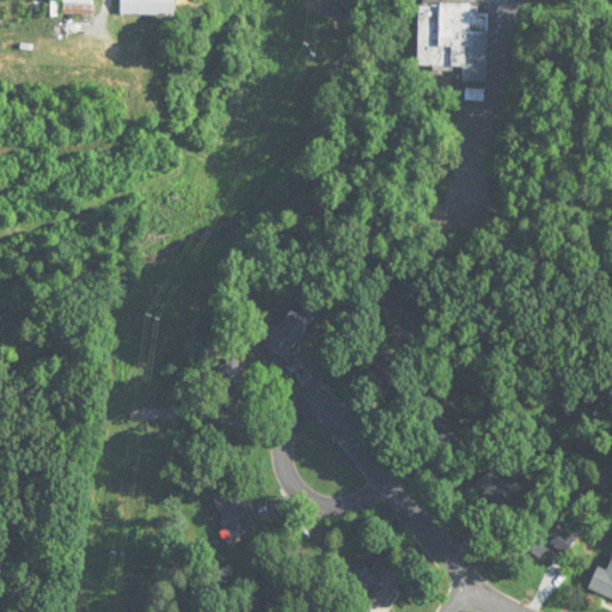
[(62,0),(63,16),(92,16),(91,0),(62,0)]
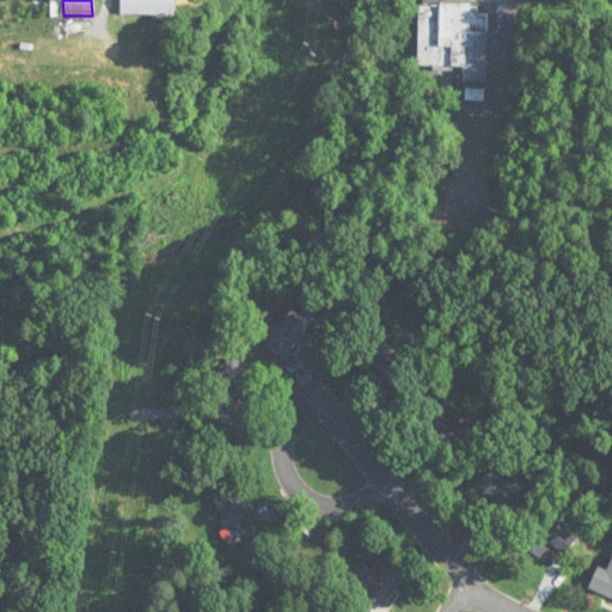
[(175,16),(173,0),(120,0),(120,16),(175,16)]
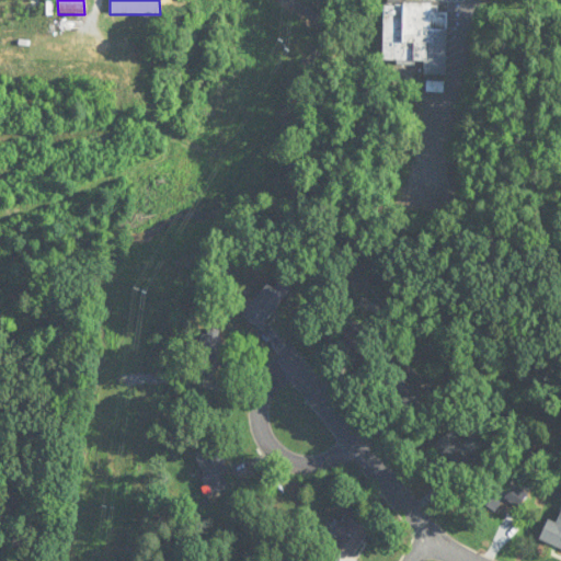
[(447,14),(438,14),(438,4),(384,3),(382,60),(424,61),(423,75),(446,76),(447,14)]
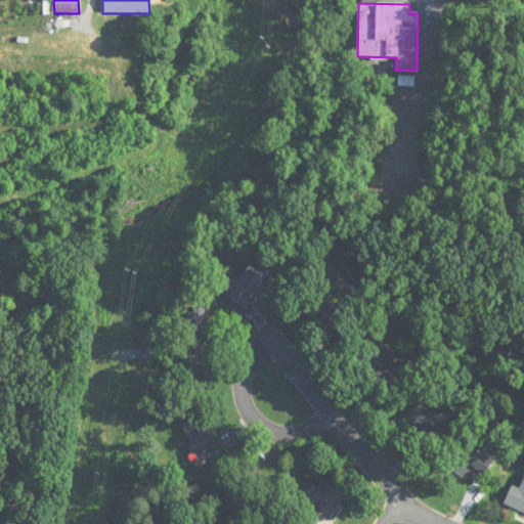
[(250,264),(226,295),(243,308),(273,269),(262,260),(255,269),(250,264)]
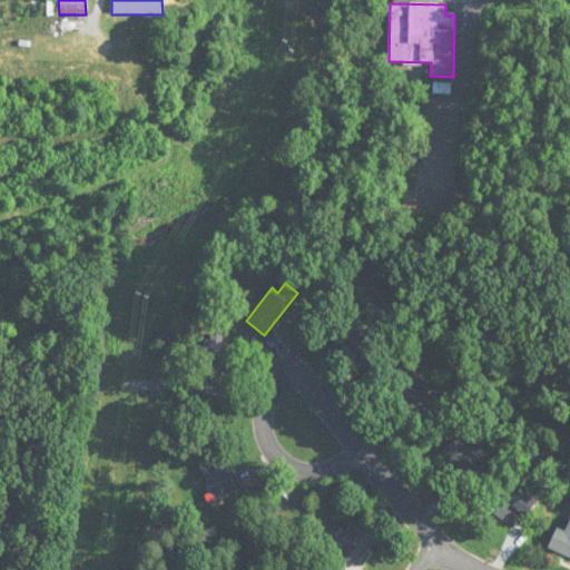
[(442,453),(462,474),(468,470),(477,481),(493,465),(484,457),(489,452),(480,442),(470,450),(459,438),(442,453)]
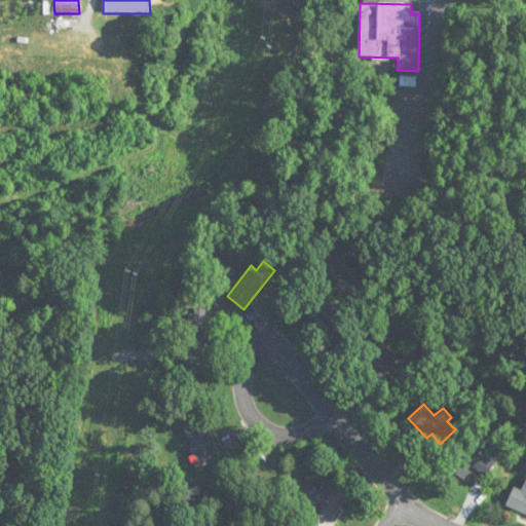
[(466,446),(449,467),(463,480),(475,466),(486,476),(496,463),(475,446),(472,450),(466,446)]
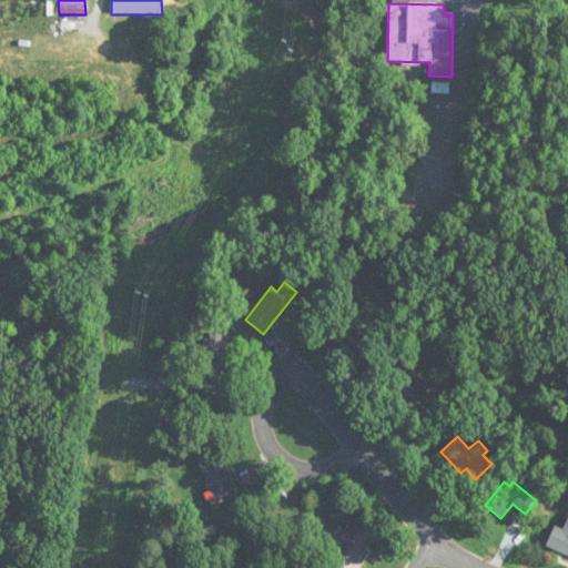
[(567,518),(564,530),(555,526),(546,547),(567,556),(567,518)]
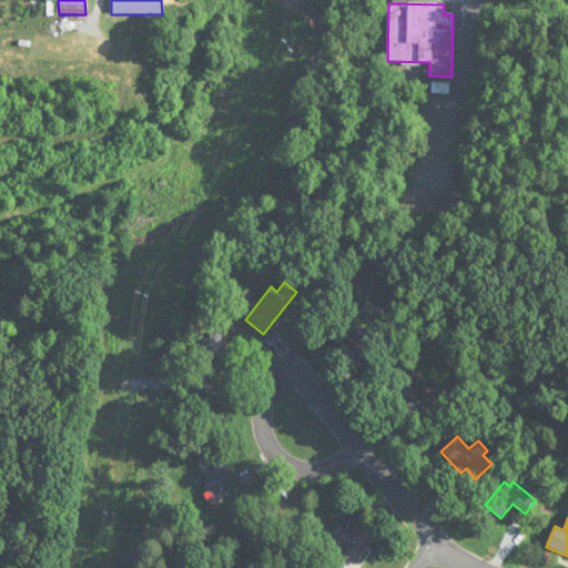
[(348,559),(356,565),(375,538),(350,521),(327,556),(343,567),(348,559)]
